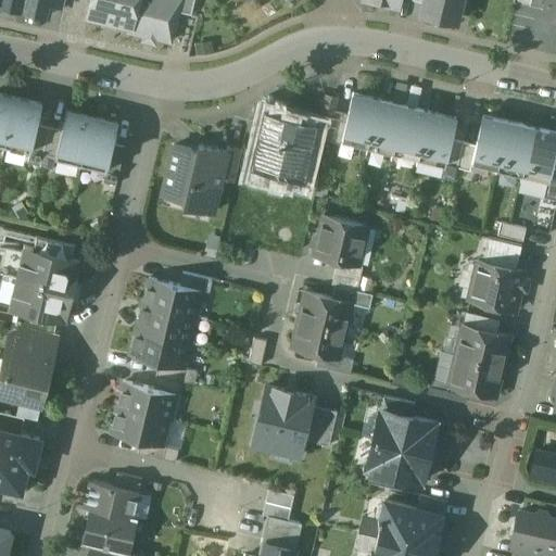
[(24,0),(0,0),(0,4),(23,10),(24,0)]
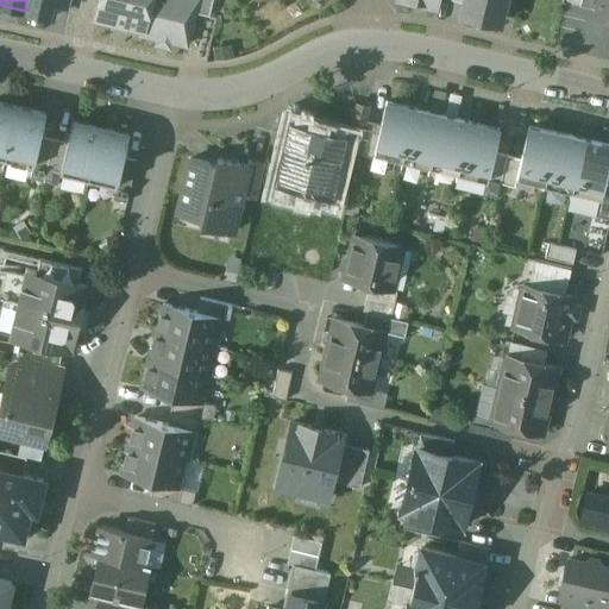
[(56,0),(26,0),(25,11),(52,18),(56,4),(56,0)]
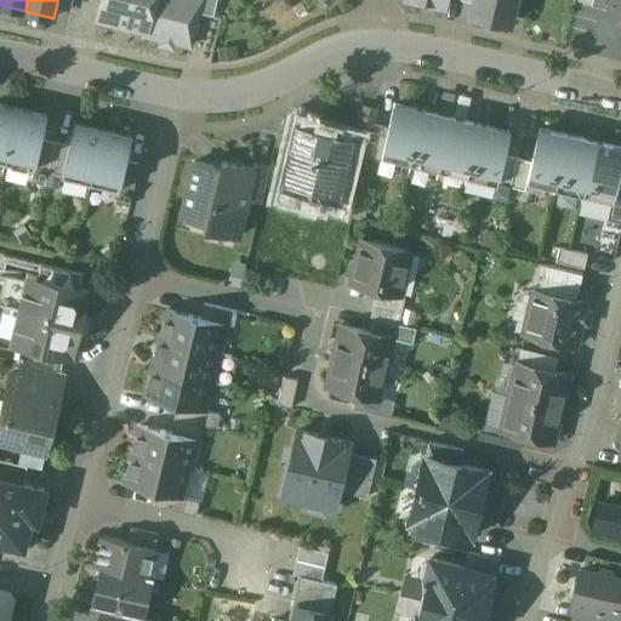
[(102,0),(98,21),(148,32),(154,0),(102,0)]
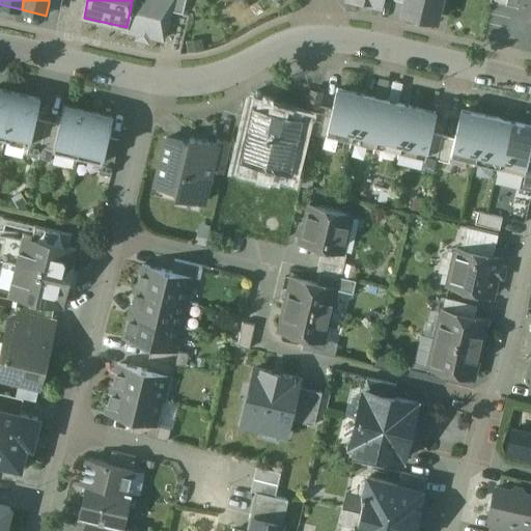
[(173,0),(132,0),(127,27),(126,31),(165,40),(171,11),(173,0)]
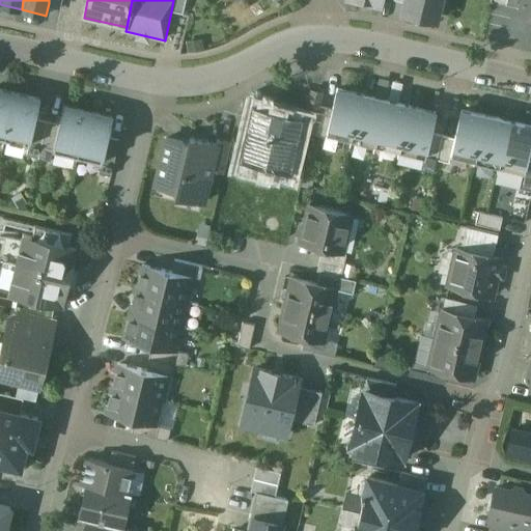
[(186,0),(173,0),(171,11),(183,15),(186,0)]
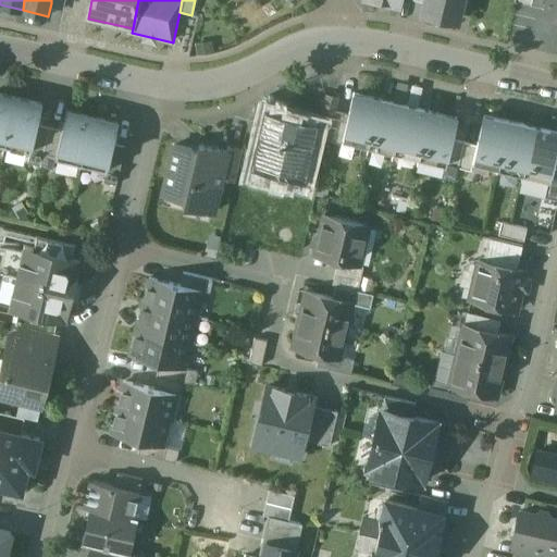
[(461,0),(425,0),(423,11),(429,12),(430,15),(438,17),(442,15),(457,19),(461,0)]
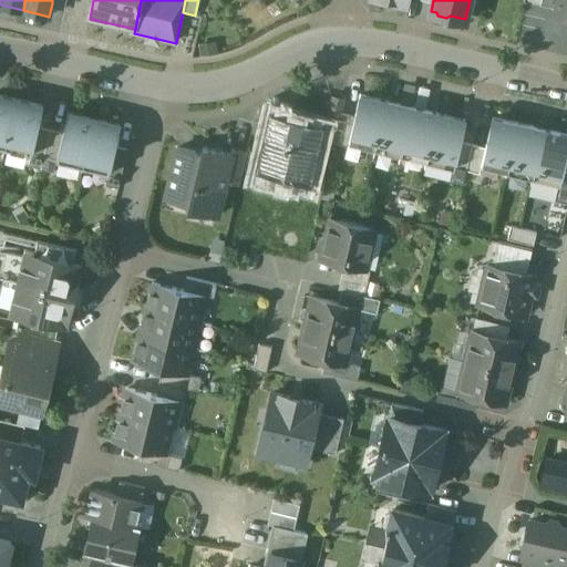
[(566,0),(539,0),(537,8),(566,14),(566,0)]
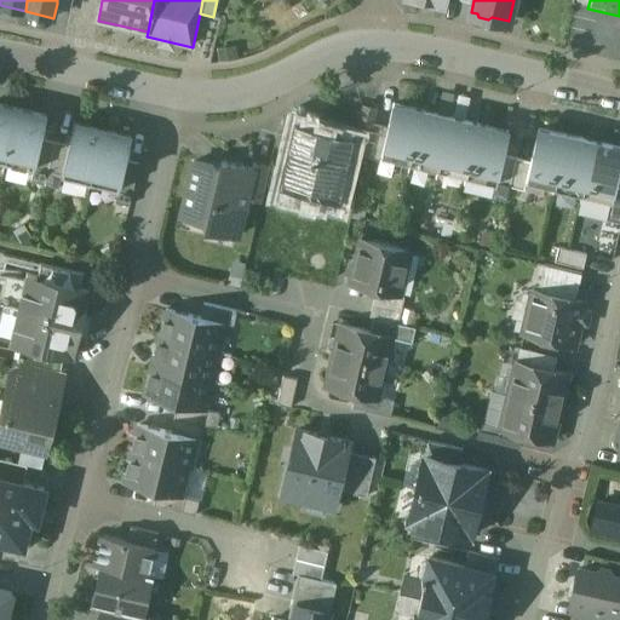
[(423,110),(394,103),(388,127),(382,155),(411,162),(423,110)]
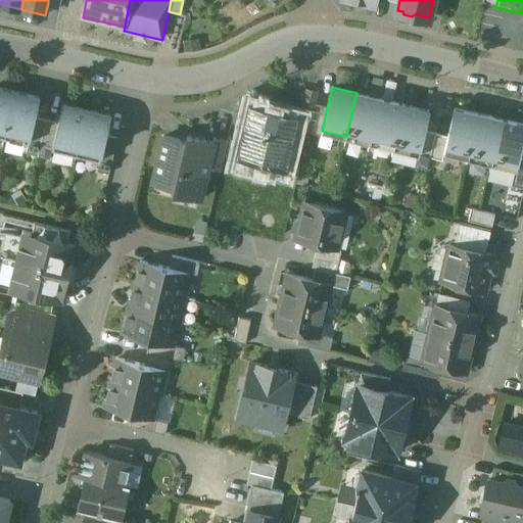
[(15,92),(0,88),(0,135),(5,137),(15,92)]
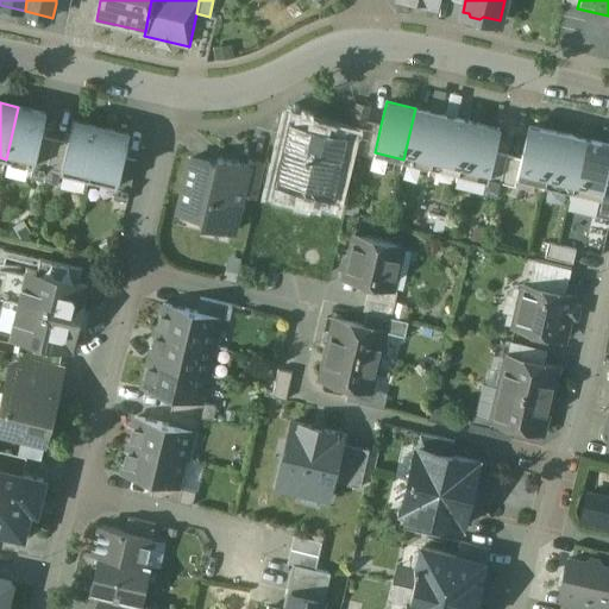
[(370,107),(356,105),(349,133),(349,135),(346,146),(360,149),(370,107)]
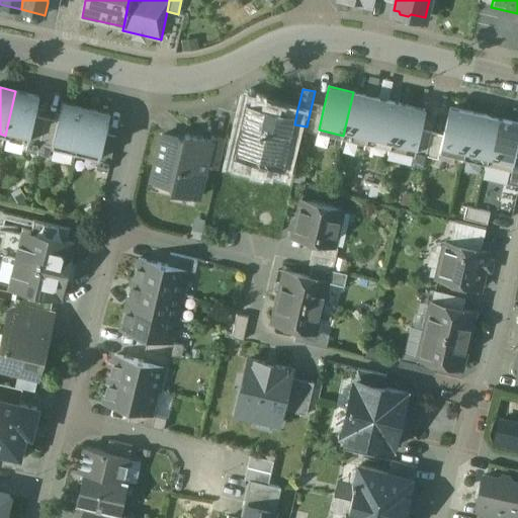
[(39,97),(15,91),(5,136),(28,141),(34,116),(39,97)]
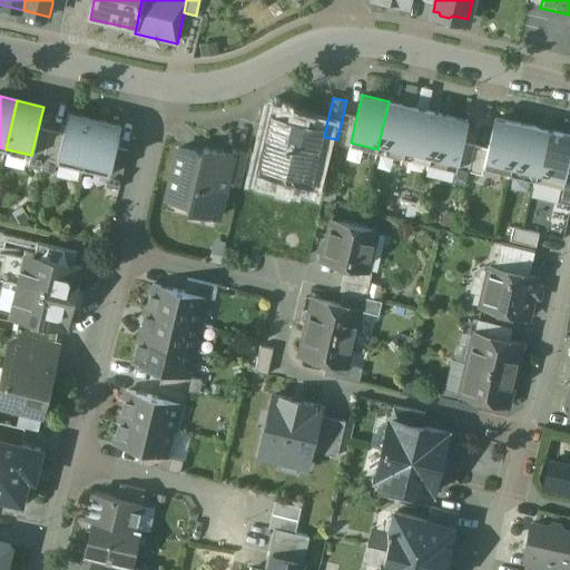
[(415,108),(389,101),(377,149),(403,156),(415,108)]
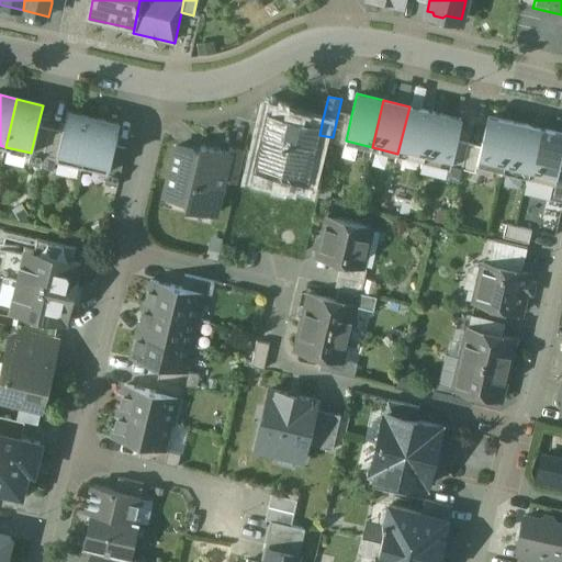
[(435,112),(409,107),(397,154),(423,159),(435,112)]
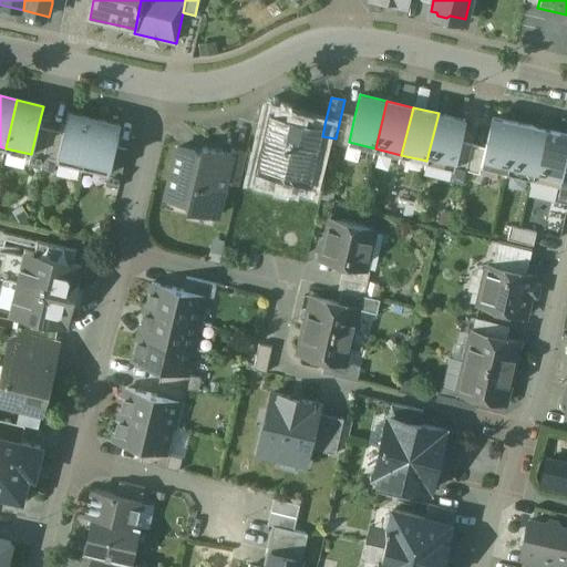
[(94,119),(69,112),(63,134),(58,161),(83,166),(94,119)]
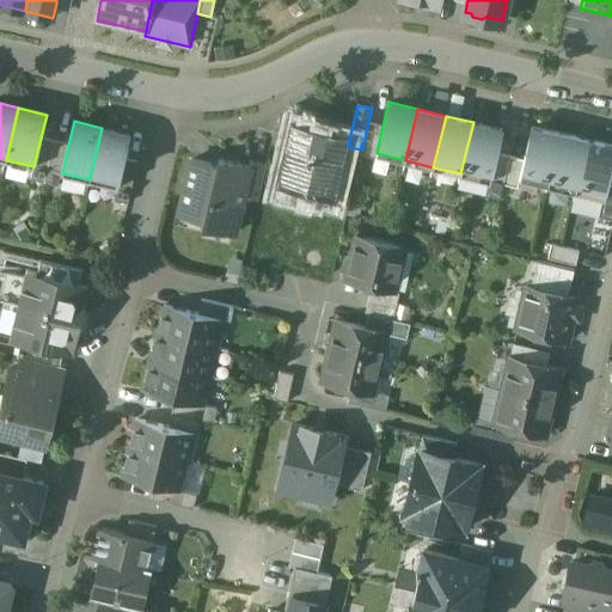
[(350,134),(292,121),(276,185),(335,200),(348,147),(350,135),(350,134)]
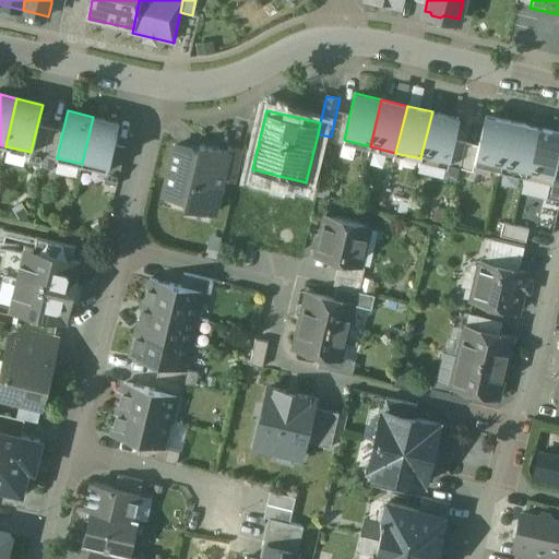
[(459,118),(432,111),(420,158),(448,165),(453,140),(459,118)]
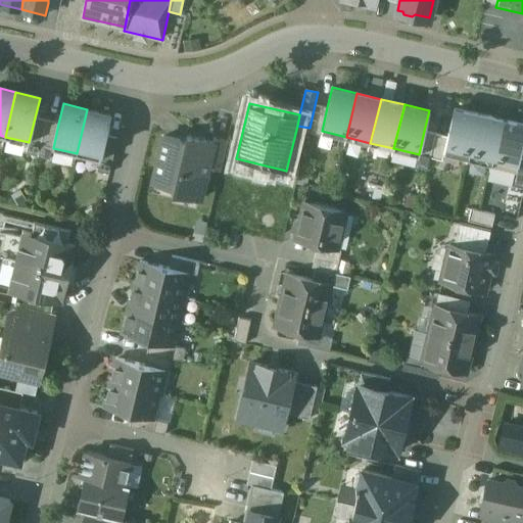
[(327,107),(316,105),(308,133),(321,135),(322,131),(327,107)]
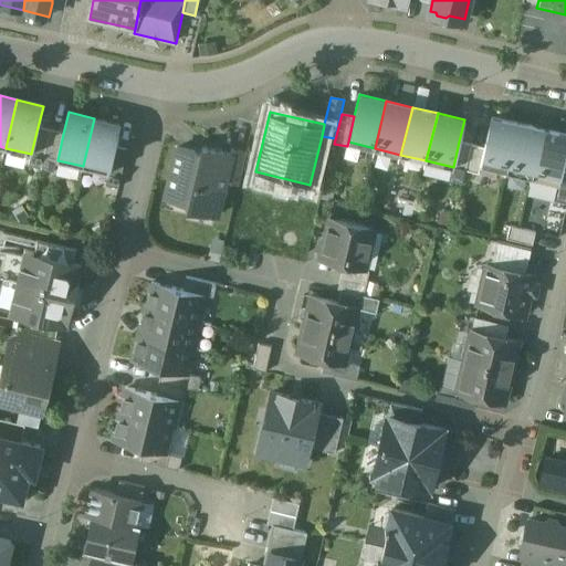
[(517,123),(492,117),(484,147),(481,165),(506,170),(517,123)]
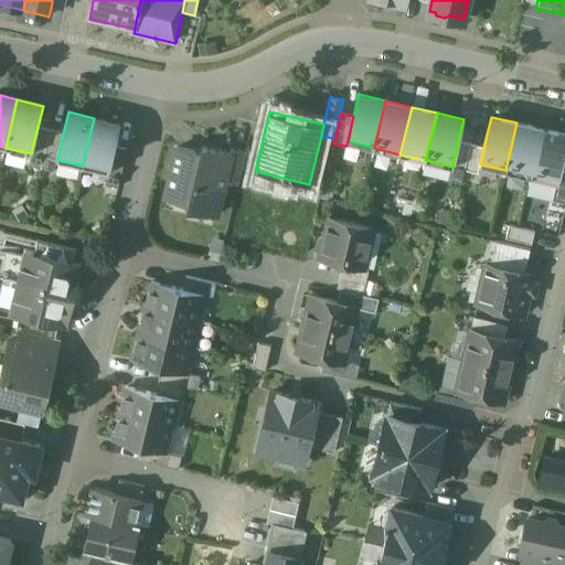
[(120,124),(94,118),(83,166),(108,172),(115,146),(120,124)]
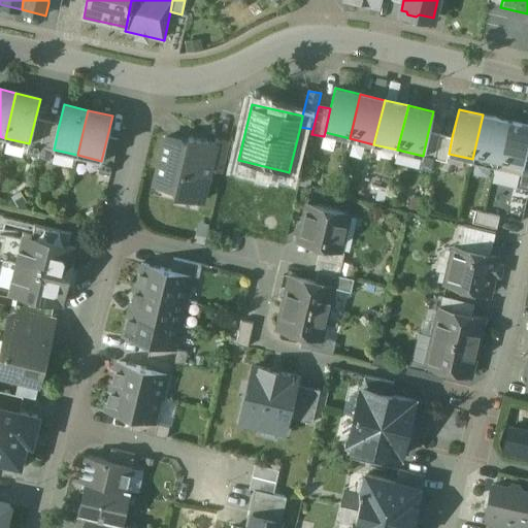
[(506,121),(483,114),(472,159),(496,165),(506,121)]
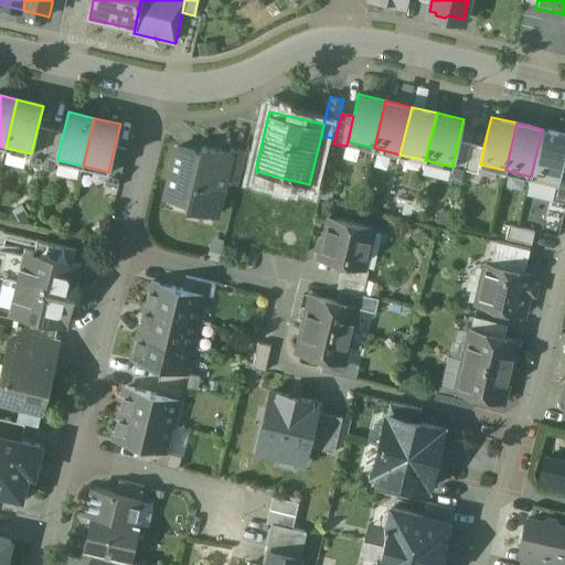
[(41,169),(51,130),(38,127),(31,153),(29,166),(41,169)]
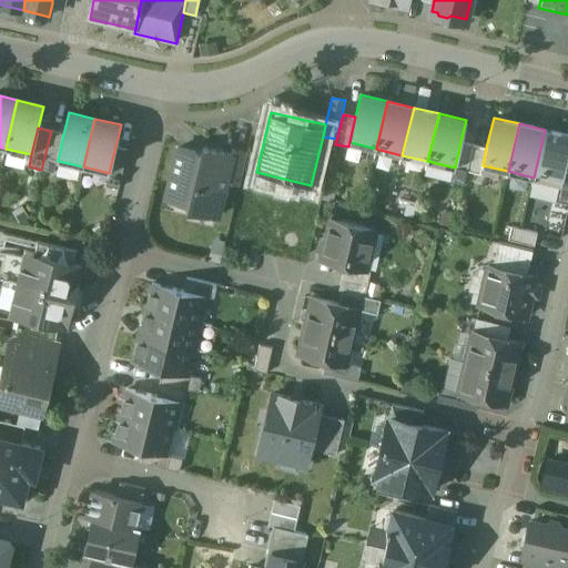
[(567,150),(567,134),(545,130),(534,178),(560,183),(564,171),(567,150)]
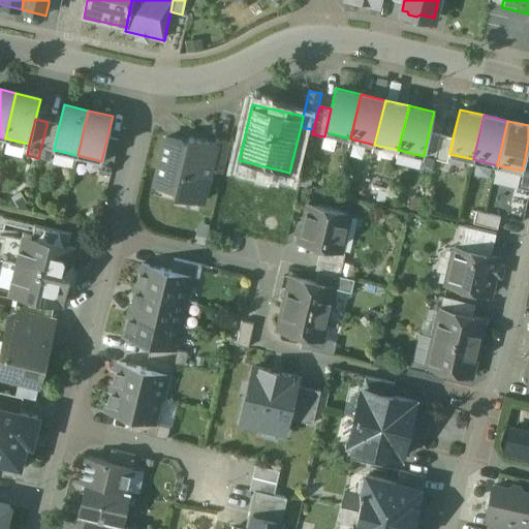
[(54,150),(59,125),(48,122),(38,158),(51,161),(54,150)]
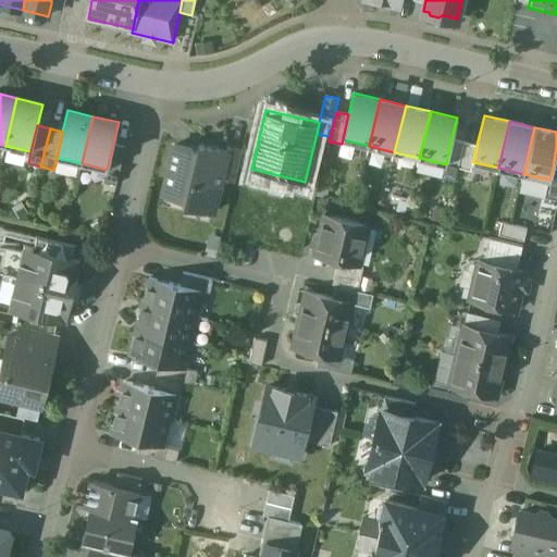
[(465,143),(452,139),(446,164),(458,168),(465,143)]
